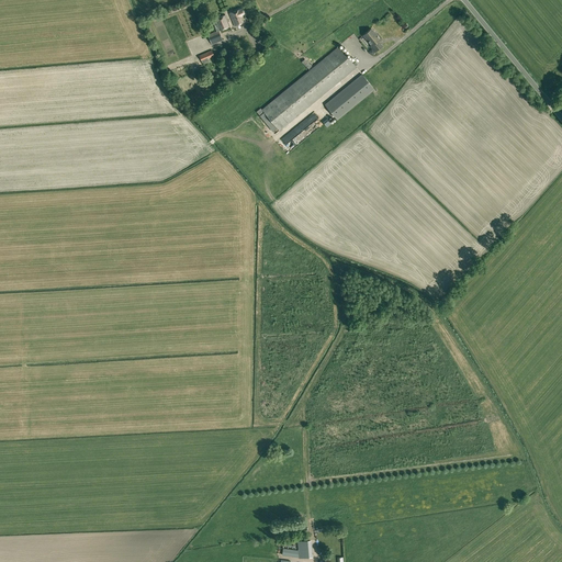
[(245,14),(243,8),(229,13),(234,26),(246,21),(244,14),(245,14)]
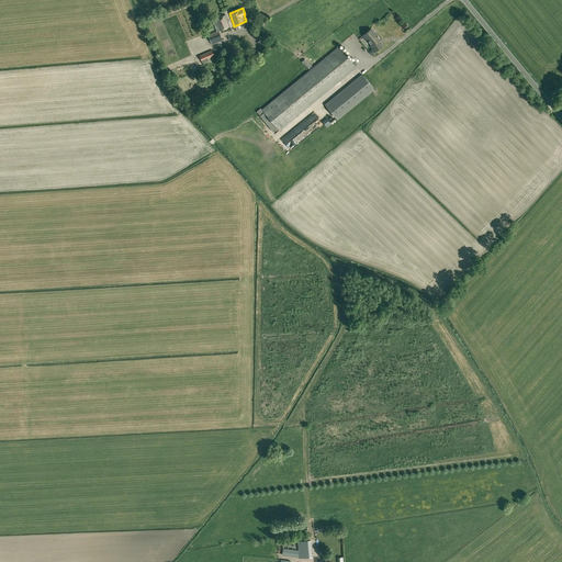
[(231,26),(225,14),(215,19),(220,31),(231,26)]
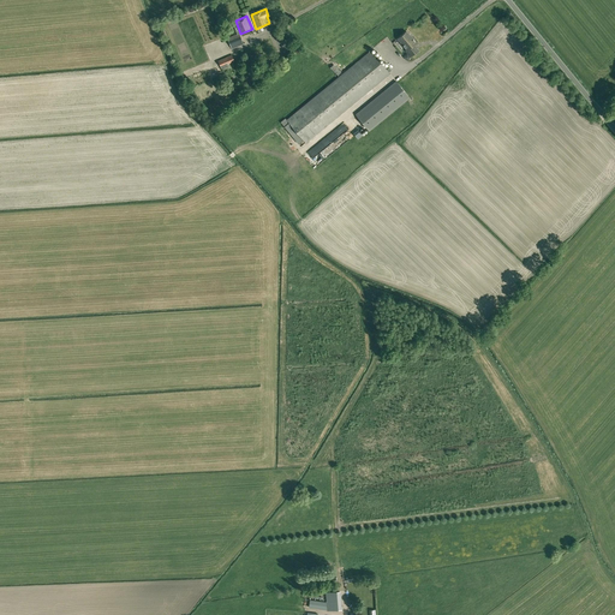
[(406,31),(398,39),(407,49),(406,51),(411,57),(418,51),(413,45),(417,42),(412,37),(406,31)]
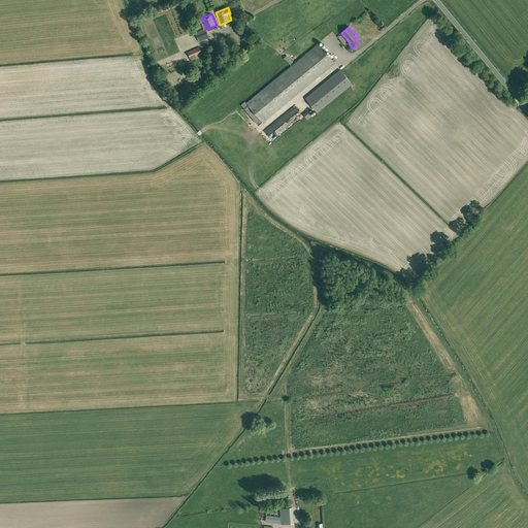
[(205,29),(195,32),(199,41),(209,37),(205,29)]
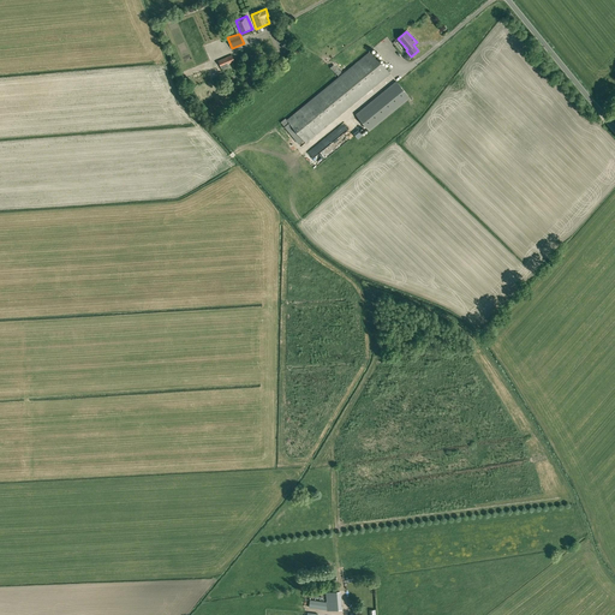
[(286,120),(288,123),(303,141),(305,143),(390,73),(389,72),(387,70),(371,49),(287,119),(286,120)]
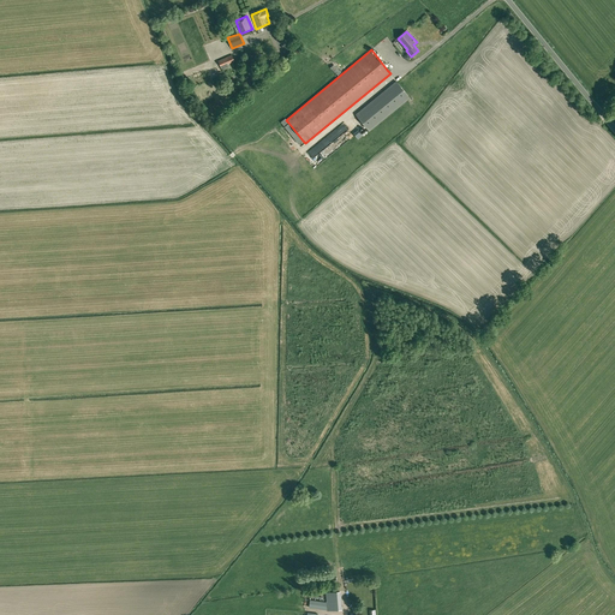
[(231,54),(218,60),(221,67),(234,61),(231,54)]
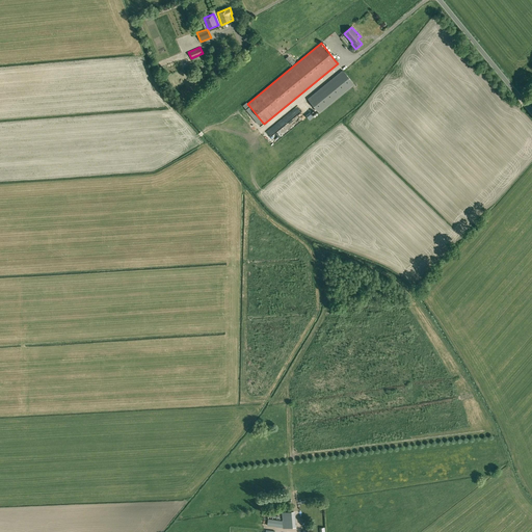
[(289,55),(285,59),(292,65),(295,62),(289,55)]
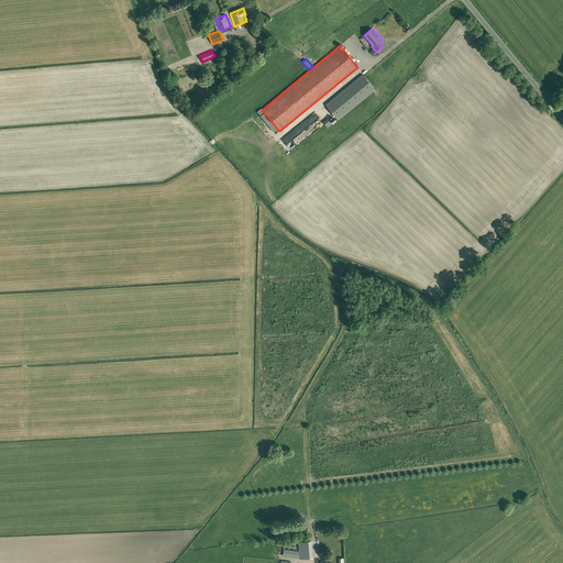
[(375,89),(363,74),(326,105),(338,119),(375,89)]
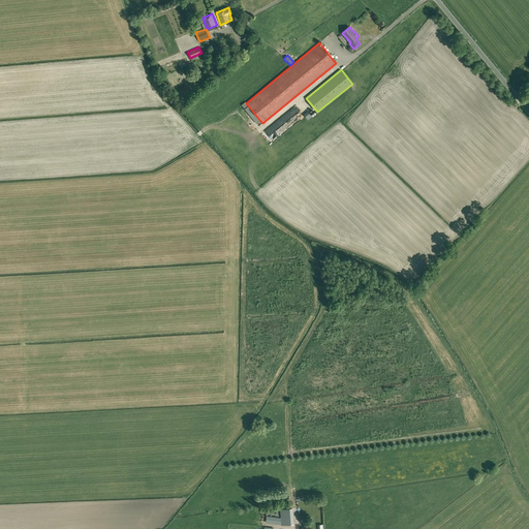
[(294,104),(272,121),(276,127),(267,134),(271,141),(298,120),(292,114),(299,110),(294,104)]
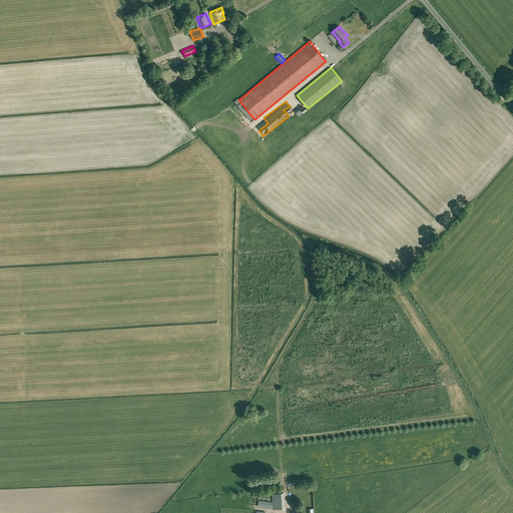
[(252,117),(240,102),(237,105),(236,105),(248,120),(252,117)]
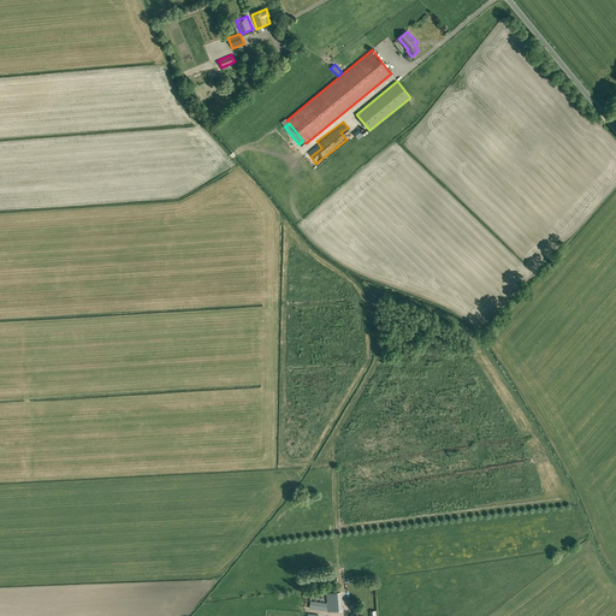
[(331,611),(341,611),(341,603),(339,592),(330,593),(326,593),(327,603),(309,600),(309,609),(331,611)]
